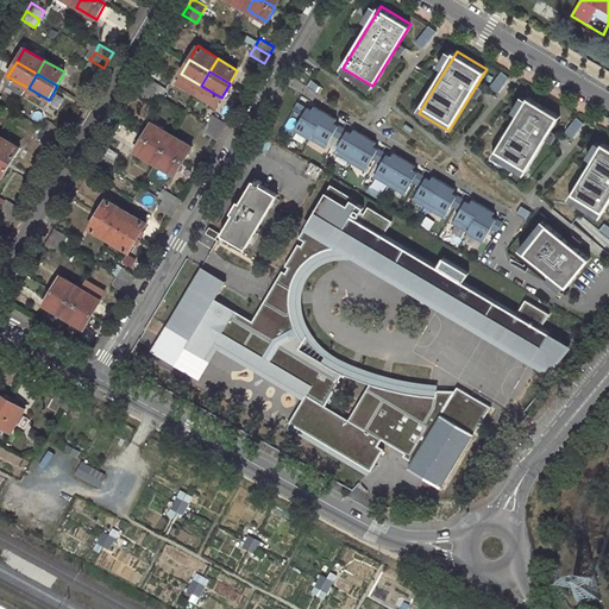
[(159,83),(146,75),(142,83),(156,92),(159,83)]
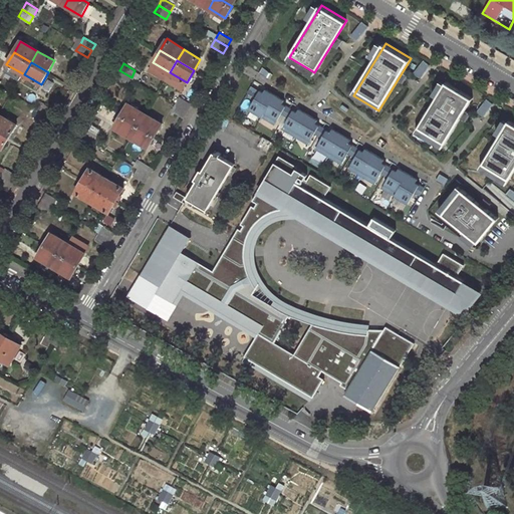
[(126,84),(132,77),(119,70),(115,77),(126,84)]
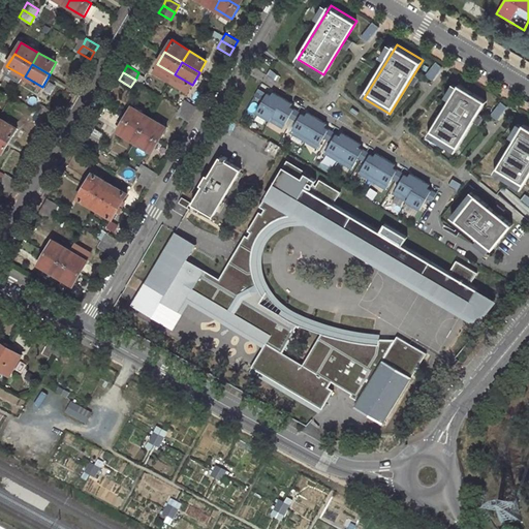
[(463,84),(430,137),(456,153),(489,99),(463,84)]
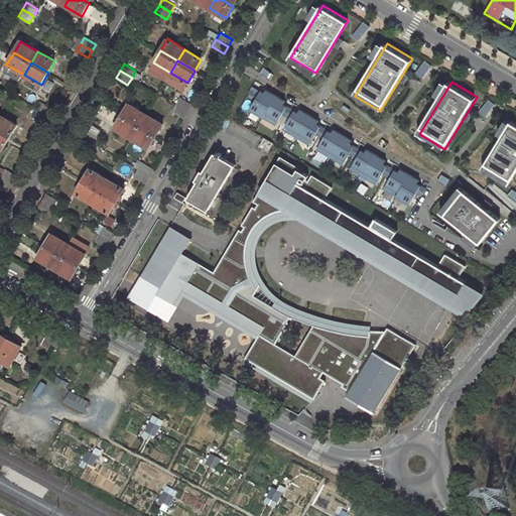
[(255,96),(248,108),(277,125),(284,114),(290,103),(255,83),(249,93),(255,96)]
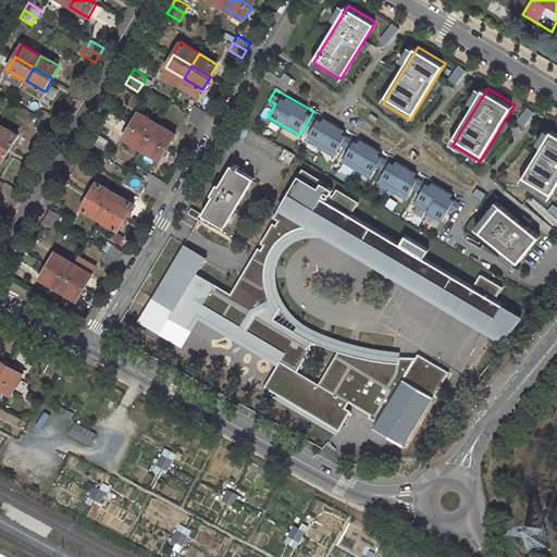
[(195,106),(192,112),(205,120),(209,113),(195,106)]
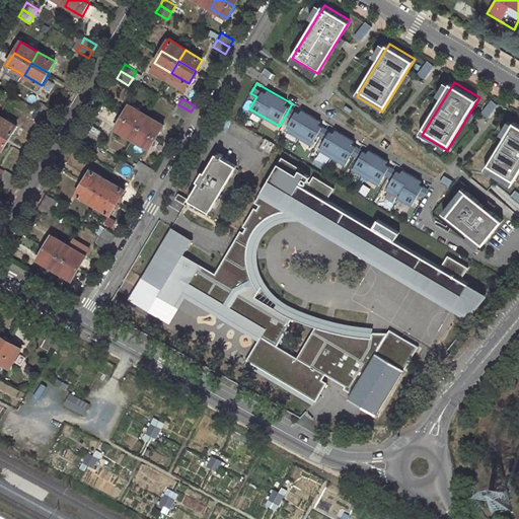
[(292,119),(285,130),(313,146),(319,135),(326,124),(292,103),(286,115),(292,119)]
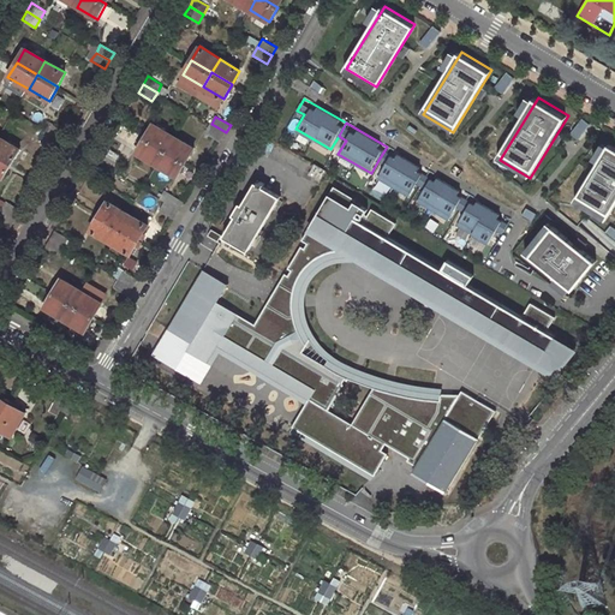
[(63,141),(66,133),(53,124),(48,132),(63,141)]
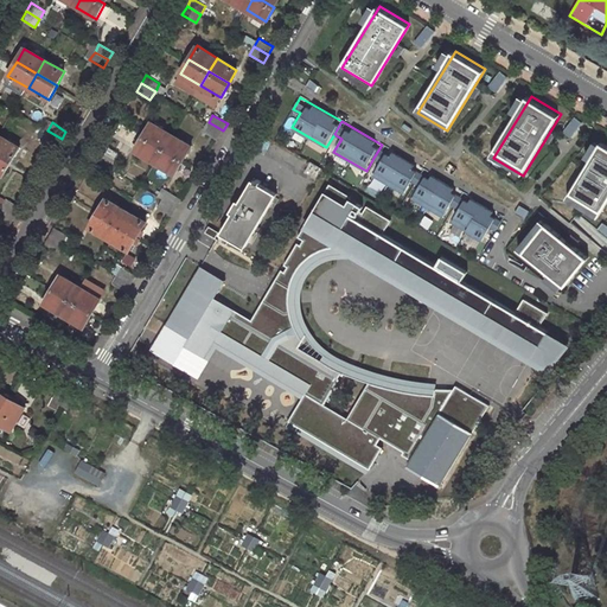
[(151,122),(142,136),(164,148),(171,135),(151,122)]
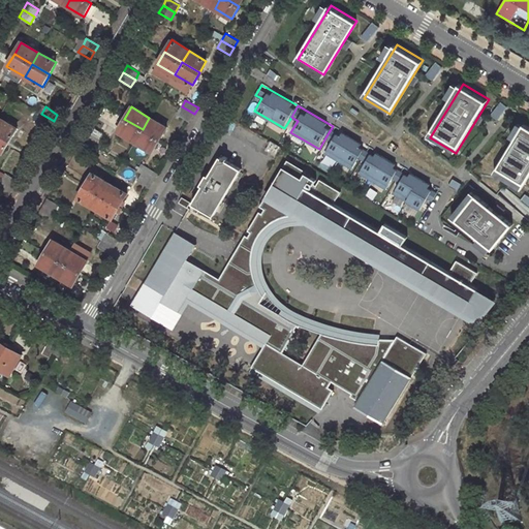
[(194,114),(182,106),(177,115),(189,122),(194,114)]
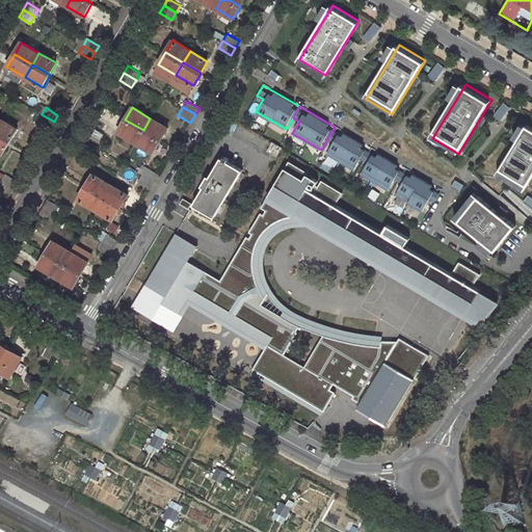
[(36,122),(49,129),(54,122),(42,114),(36,122)]
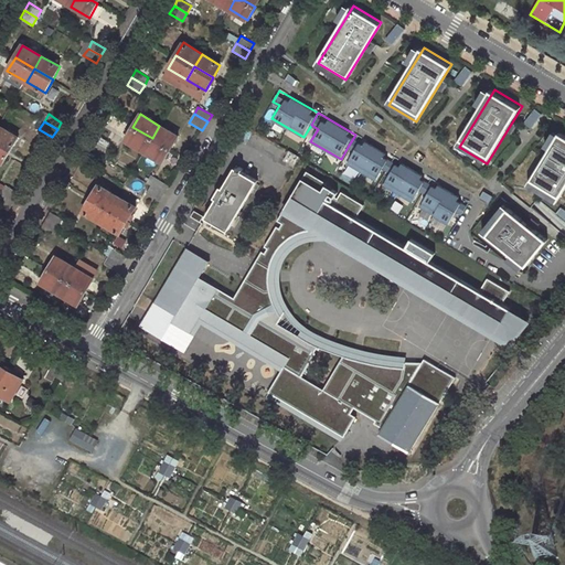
[(18,138),(0,126),(0,142),(11,150),(18,138)]
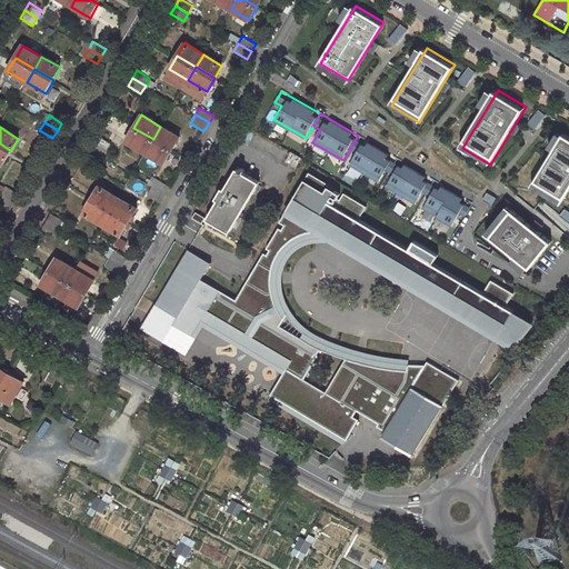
[(179,137),(160,127),(153,139),(171,150),(179,137)]
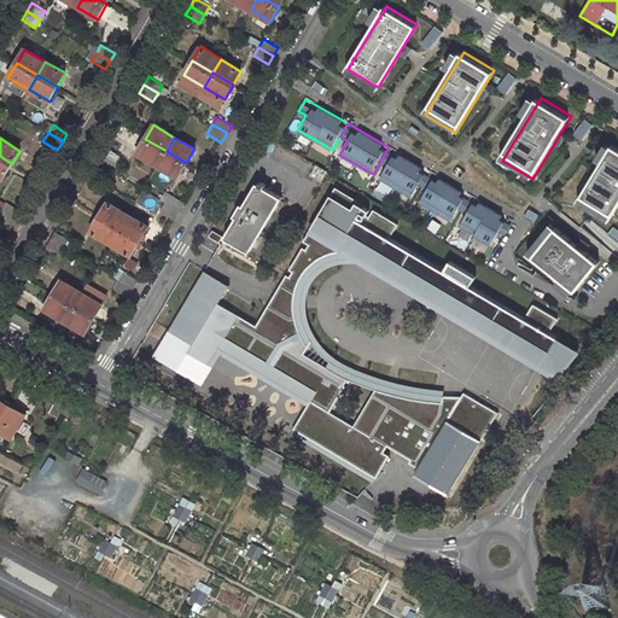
[(167,151),(145,139),(136,153),(157,165),(167,151)]
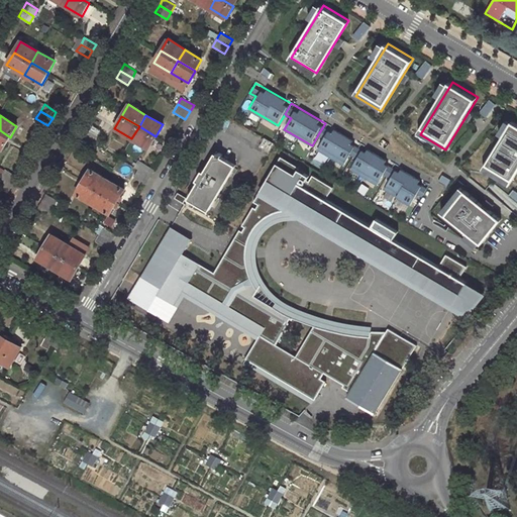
[(516,121),(484,174),(509,189),(516,176),(516,121)]
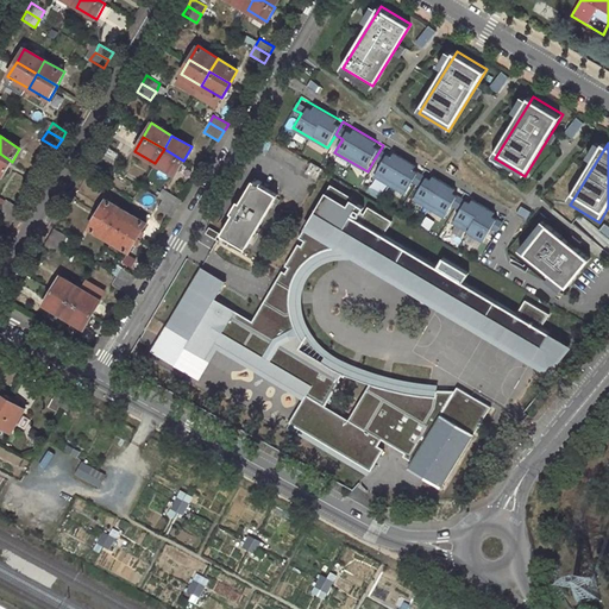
[(382,162),(374,176),(406,195),(414,181),(422,168),(383,145),(375,158),(382,162)]
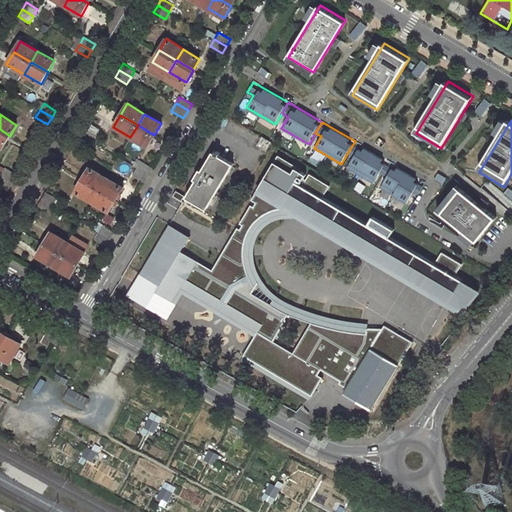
[(138,125),(130,137),(147,147),(154,135),(138,125)]
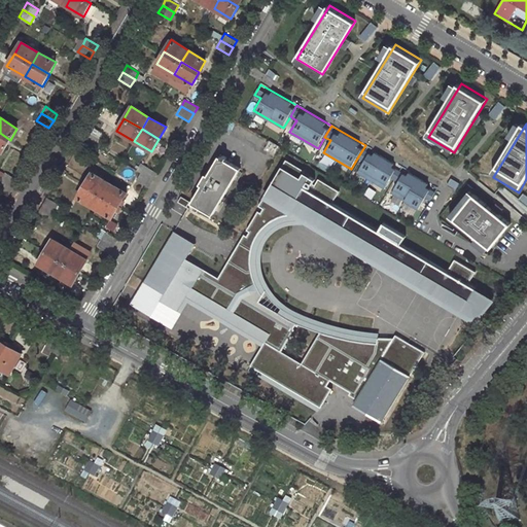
[(0,133),(0,150),(2,152),(10,140),(0,133)]
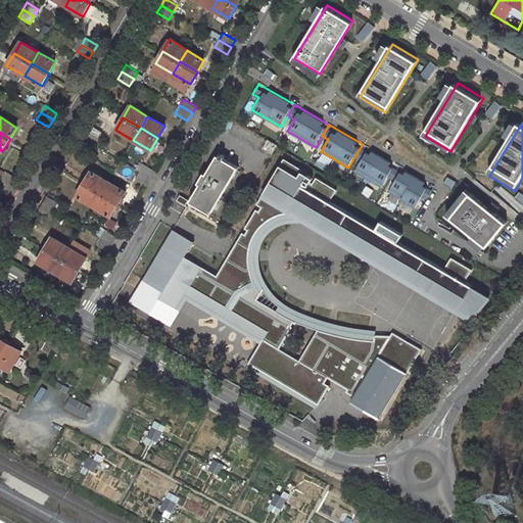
[(97,139),(86,132),(82,138),(94,145),(97,139)]
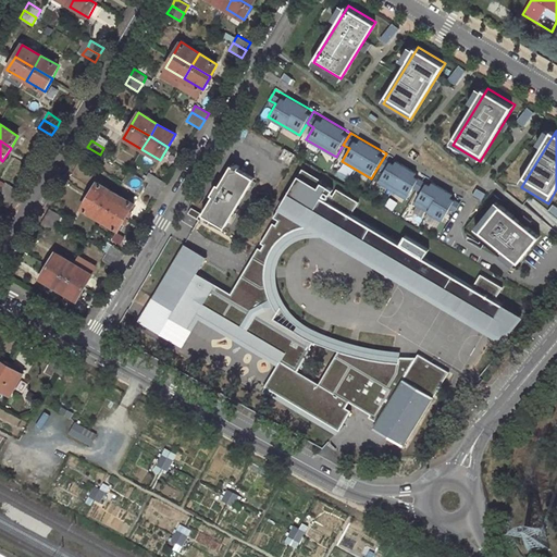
[(95,162),(100,155),(87,147),(82,155),(95,162)]
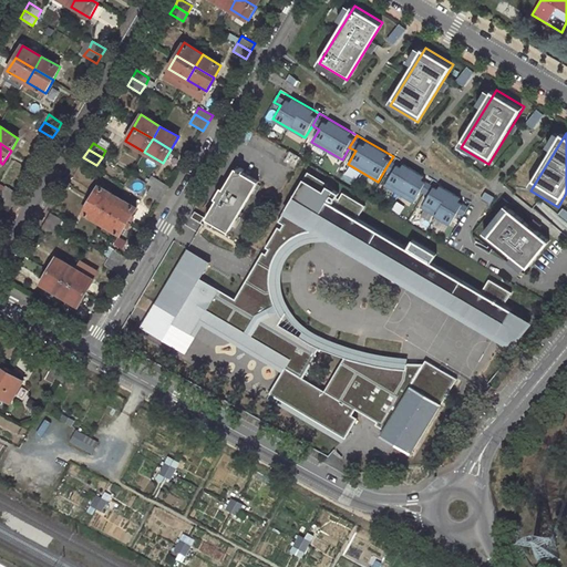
[(295,166),(300,157),(290,152),(286,161),(295,166)]
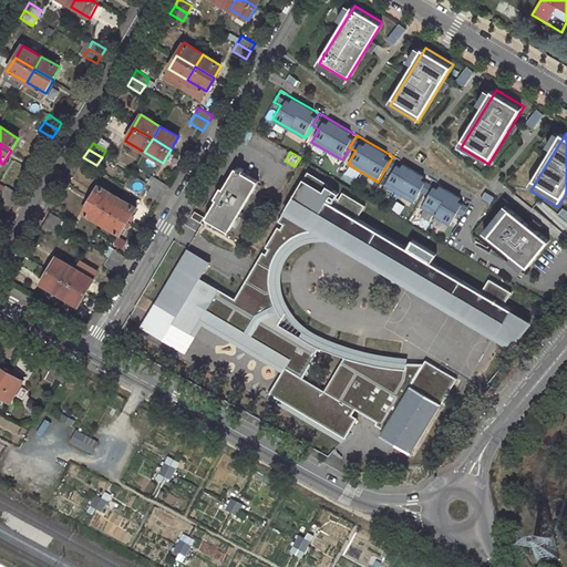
[(392,173),(384,185),(415,204),(423,191),(430,178),(393,156),(385,168),(392,173)]
